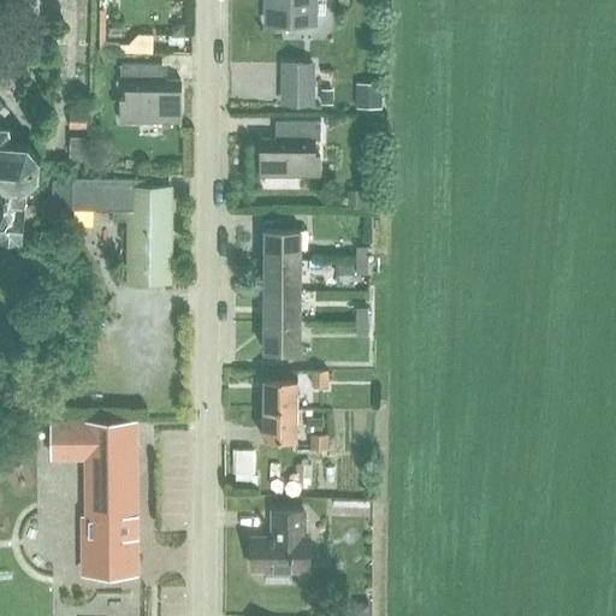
[(266,0),(266,22),(290,22),(290,19),(313,19),(313,0),(266,0)]
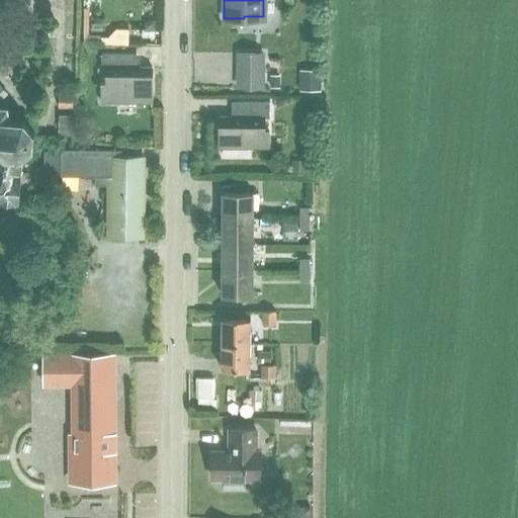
[(155,4),(143,4),(143,16),(155,16),(155,4)]
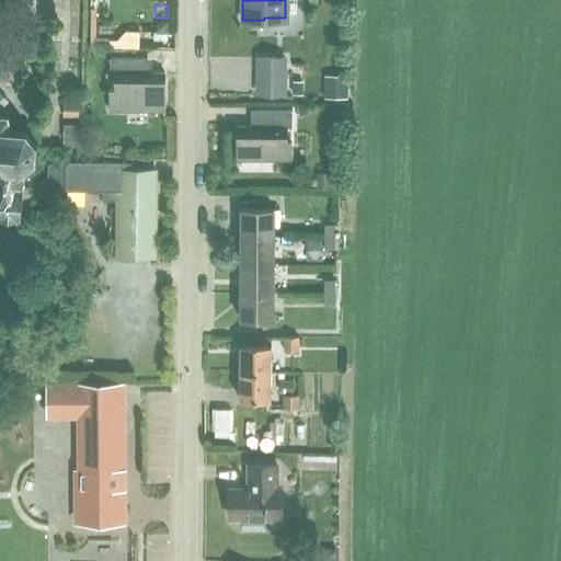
[(161,21),(157,25),(157,32),(169,32),(169,21),(161,21)]
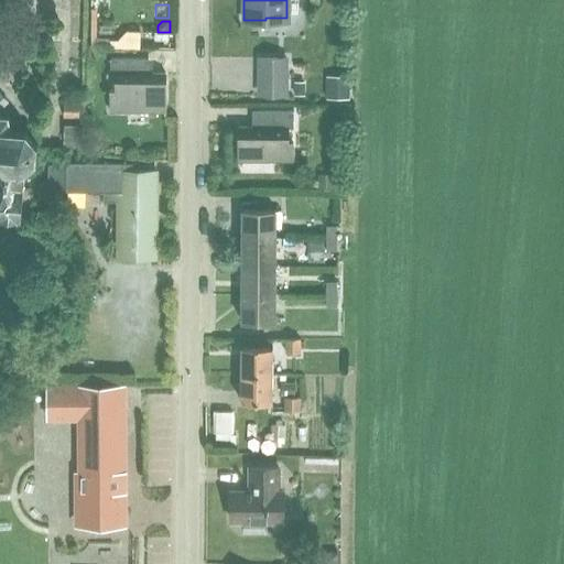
[(153,58),(148,58),(110,57),(110,74),(116,74),(116,88),(110,88),(110,111),(164,111),(164,118),(165,118),(166,73),(153,73),(153,58)]
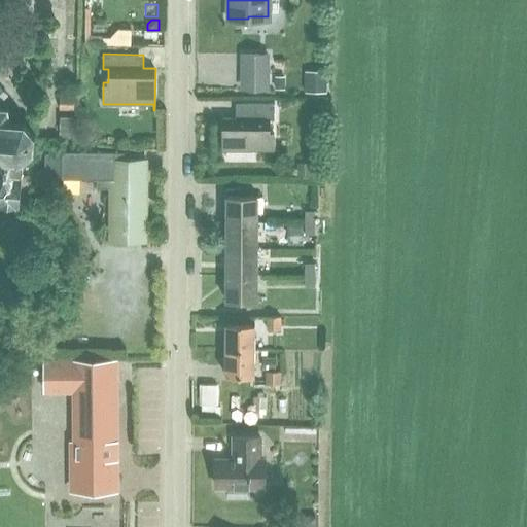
[(268,55),(243,54),(243,86),(268,88),(268,55)]
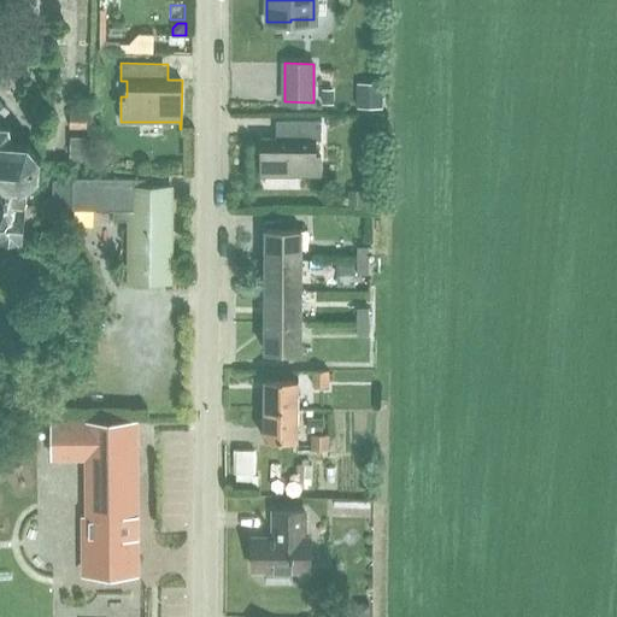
[(333,87),(322,87),(322,101),(333,101),(333,87)]
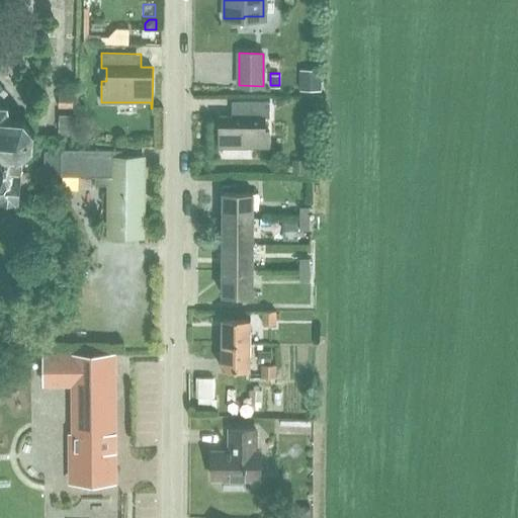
[(300,74),(300,89),(322,90),(322,74),(300,74)]
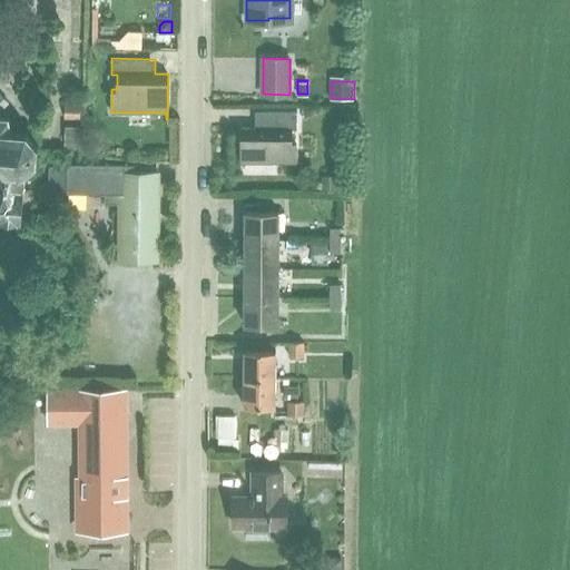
[(0,222),(30,224),(33,190),(23,189),(25,175),(25,172),(35,163),(38,164),(39,163),(36,160),(37,146),(40,145),(39,144),(37,145),(27,134),(28,130),(27,129),(26,133),(11,131),(9,118),(10,116),(9,115),(7,117),(0,116),(0,109),(9,102),(0,92),(0,222)]
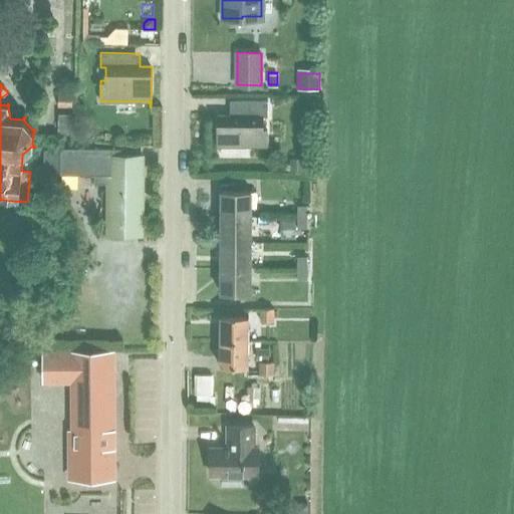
[(72,105),(72,93),(58,93),(58,105),(72,105)]
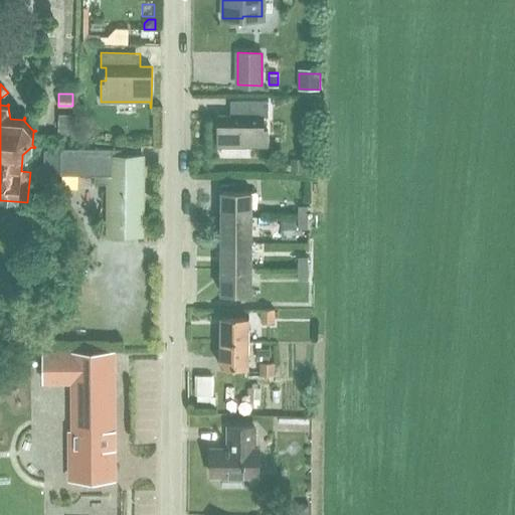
[(234,116),(218,116),(218,146),(269,147),(269,130),(264,130),(264,116),(269,116),(269,101),(235,100),(234,116)]
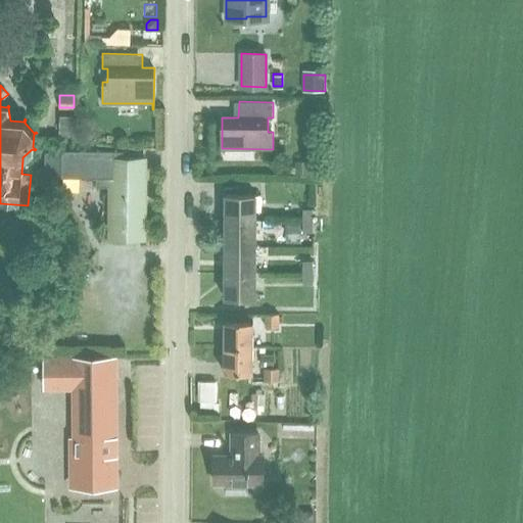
[(72,121),(60,121),(60,136),(72,136),(72,121)]
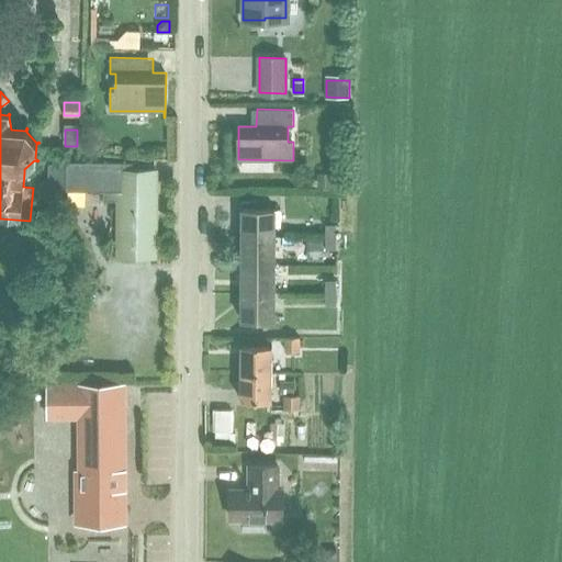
[(66,161),(48,161),(47,190),(66,190),(103,190),(103,200),(119,200),(117,256),(155,257),(156,169),(134,169),(135,161),(66,161)]
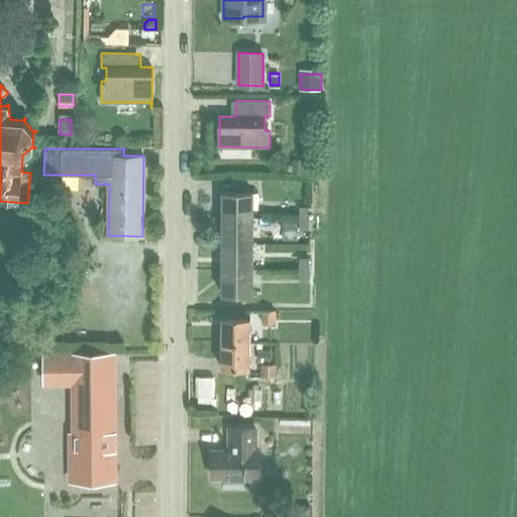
[(305,160),(293,160),(293,173),(305,173),(305,160)]
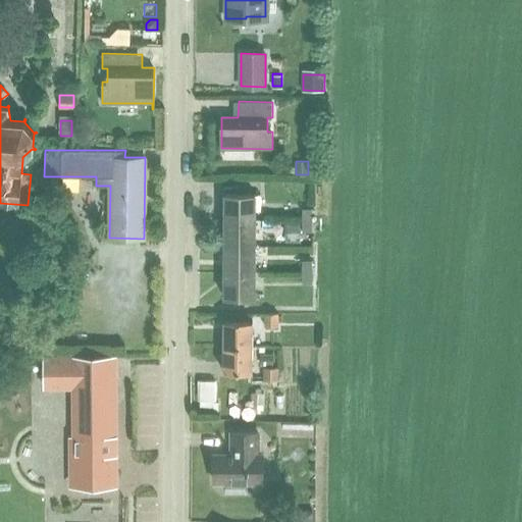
[(224,193),(224,219),(255,219),(255,193),(224,193)]
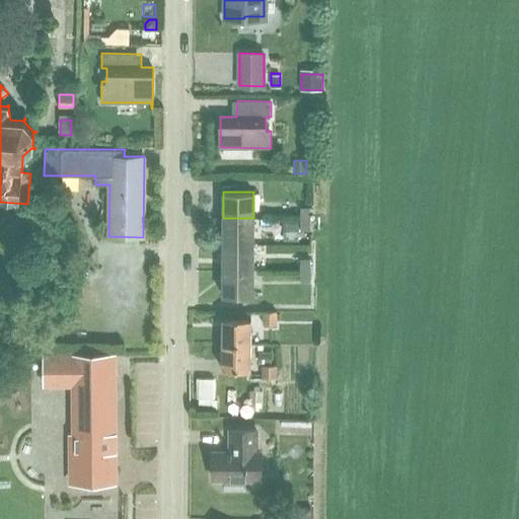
[(301,207),(301,218),(310,219),(310,207),(301,207)]
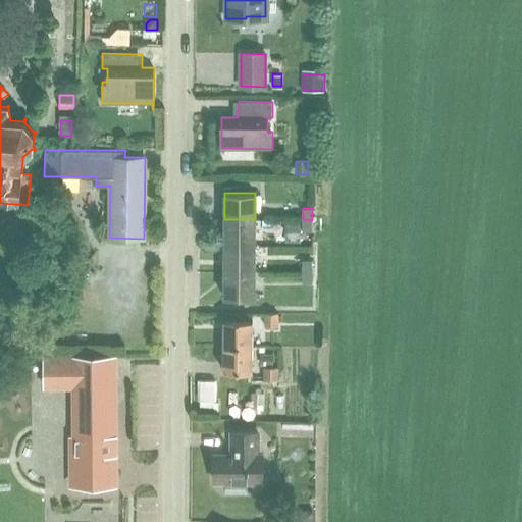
[(224,219),(224,245),(255,245),(255,219),(224,219)]
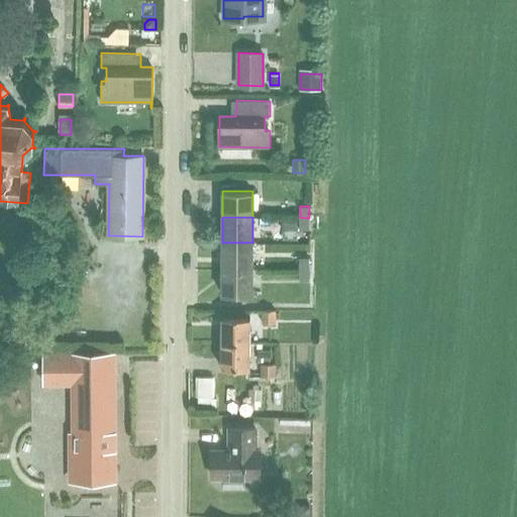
[(309,218),(300,217),(300,229),(309,229),(309,218)]
